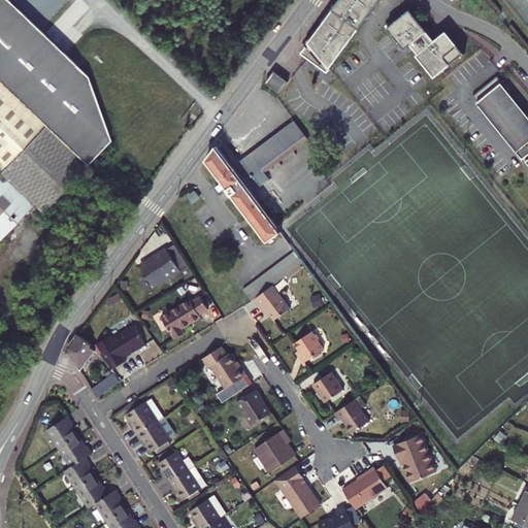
[(93,71),(19,0),(0,0),(0,233),(9,241),(45,205),(50,210),(117,139),(93,71)]
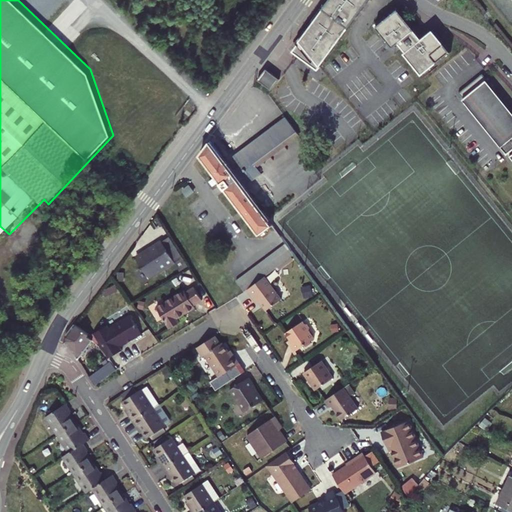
[(294,54),(316,70),(319,66),(367,0),(326,0),(290,51),(294,54)]
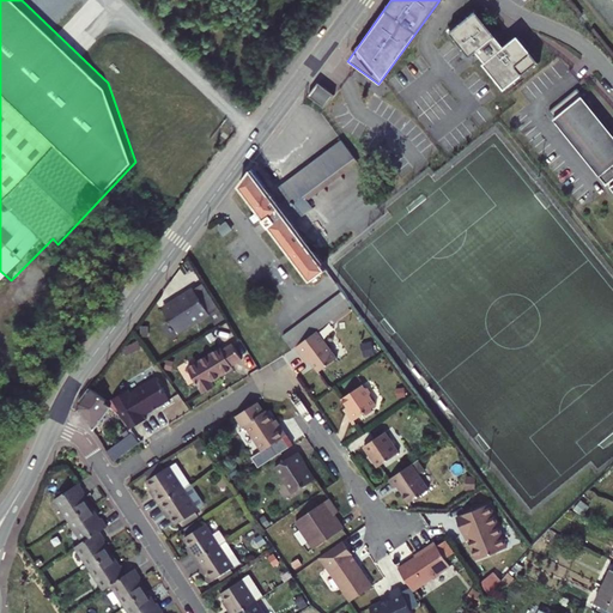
[(474,10),(448,31),(468,56),(475,50),(484,61),(481,62),(503,89),(538,60),(516,34),(503,46),(495,35),(474,10)]
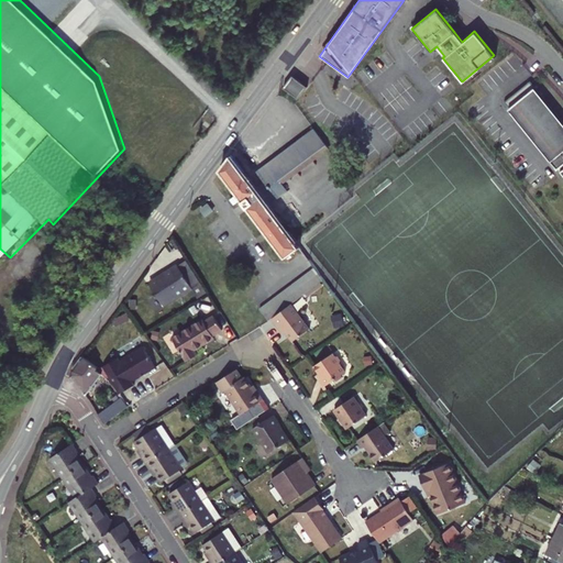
[(306,85),(291,75),(283,87),(297,98),(306,85)]
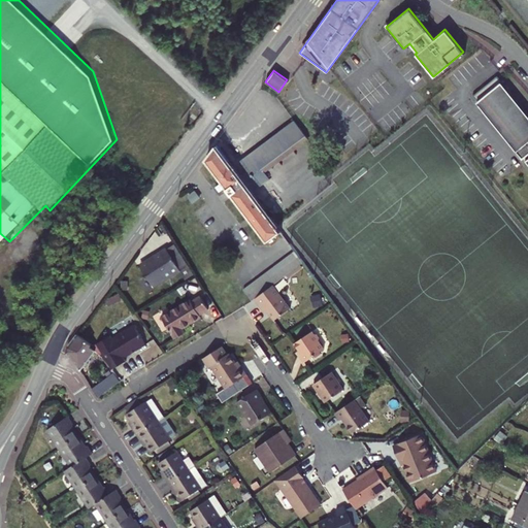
[(527,114),(496,74),(471,95),(475,101),(521,158),(527,152),(527,156),(523,161),(527,166),(527,114)]
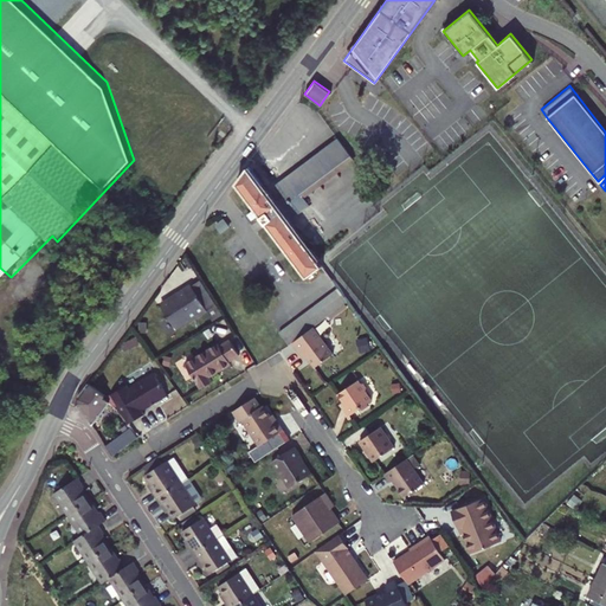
[(352,159),(337,140),(277,184),(298,214),(310,206),(302,194),(352,159)]
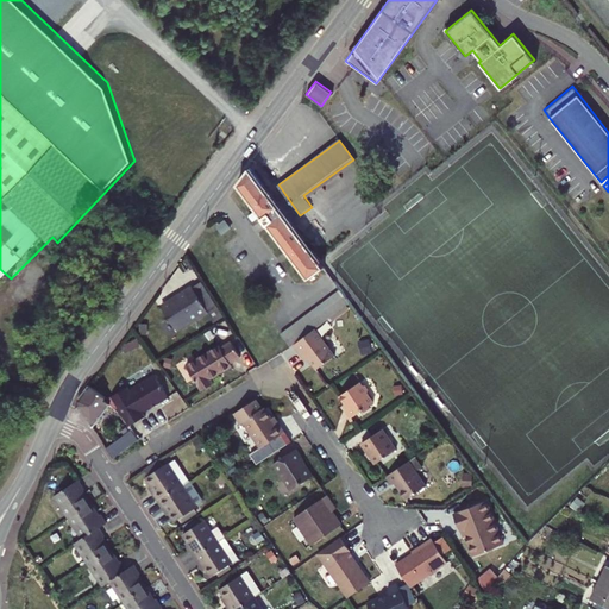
[(250,169),(238,184),(309,278),(322,268),(250,169)]
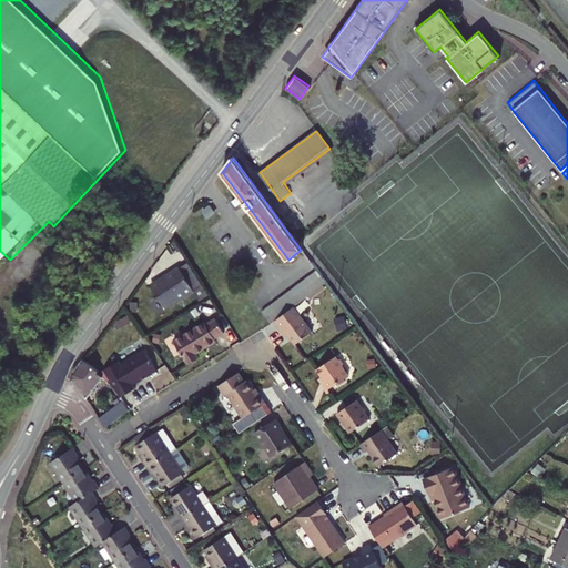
[(190,263),(180,270),(193,290),(203,284),(190,263)]
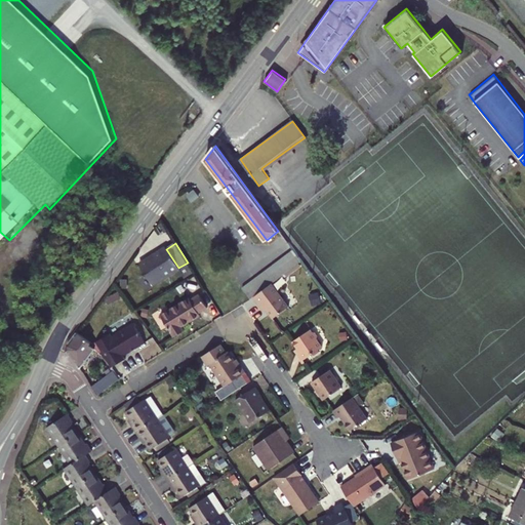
[(165,247),(138,264),(153,286),(179,270),(178,268),(166,249),(165,247)]
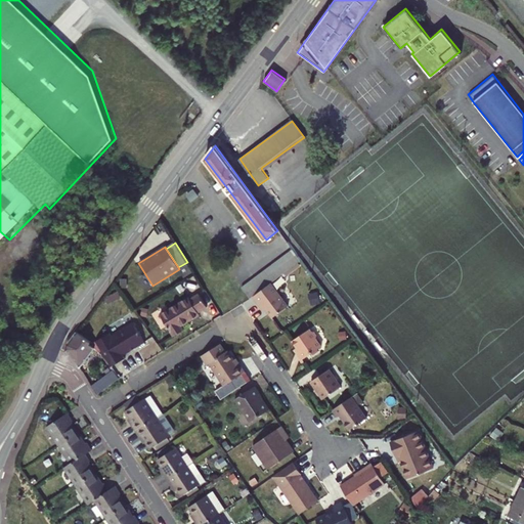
[(292,249),(242,286),(250,298),(252,296),(271,282),(301,260),(292,249)]
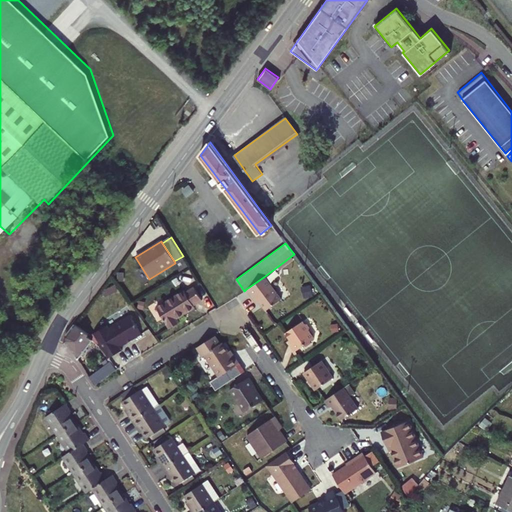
[(183,256),(174,261),(175,263),(181,272),(190,267),(183,256)]
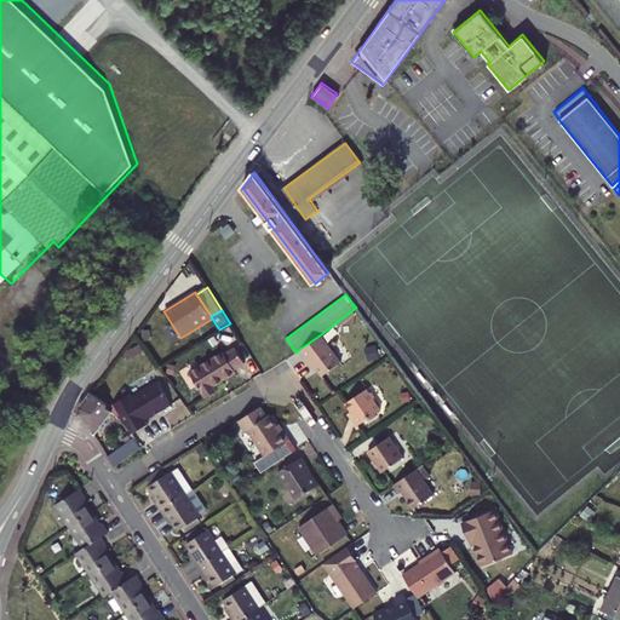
[(340,361),(321,334),(298,350),(306,361),(309,359),(314,365),(321,375),(340,361)]
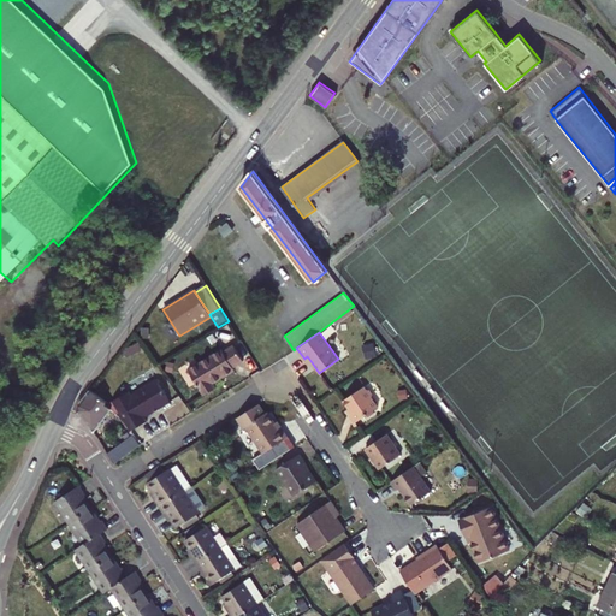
[(221,350),(188,372),(203,396),(215,389),(212,384),(234,371),(232,368),(243,361),(234,347),(223,353),(221,350)]
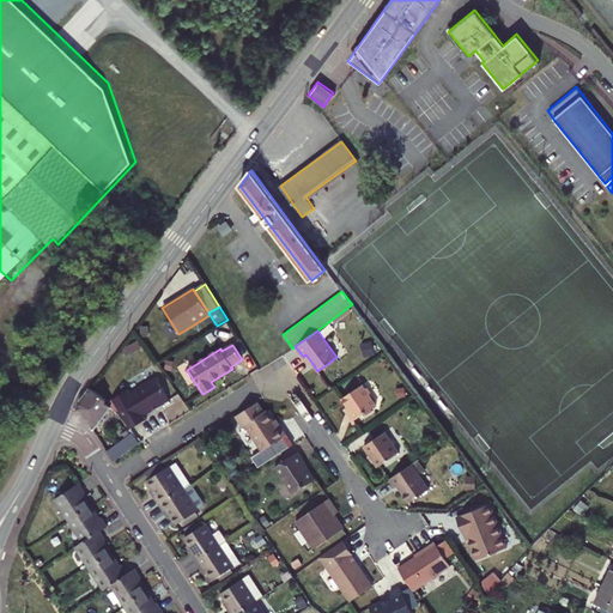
[(41,357),(35,352),(28,359),(34,364),(41,357)]
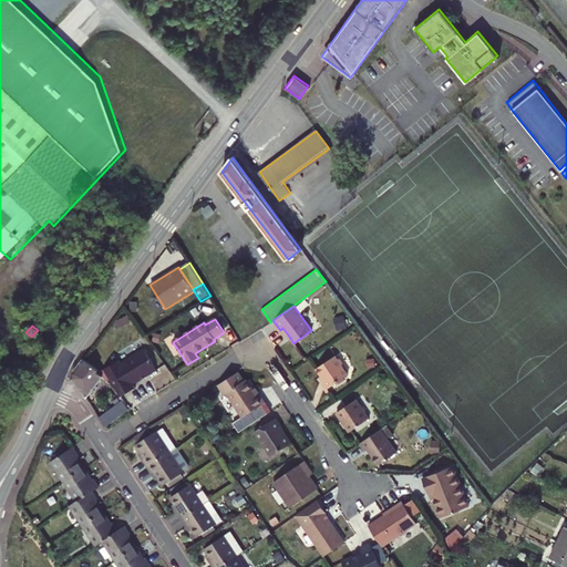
[(131,360),(146,351),(146,350),(131,359),(131,360)]
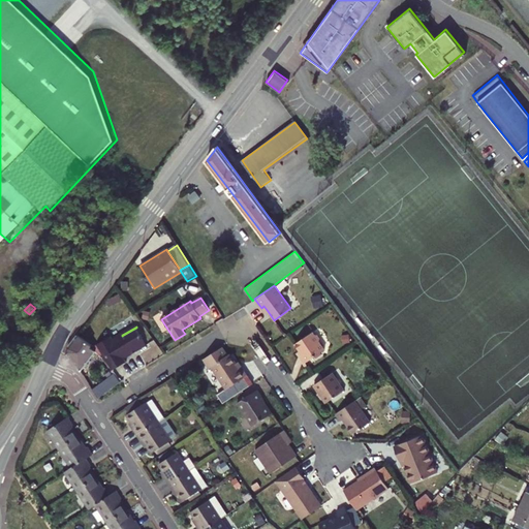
[(114,340),(126,360),(133,354),(132,354),(147,345),(143,338),(144,336),(141,335),(136,328),(122,336),(122,335),(114,340)]
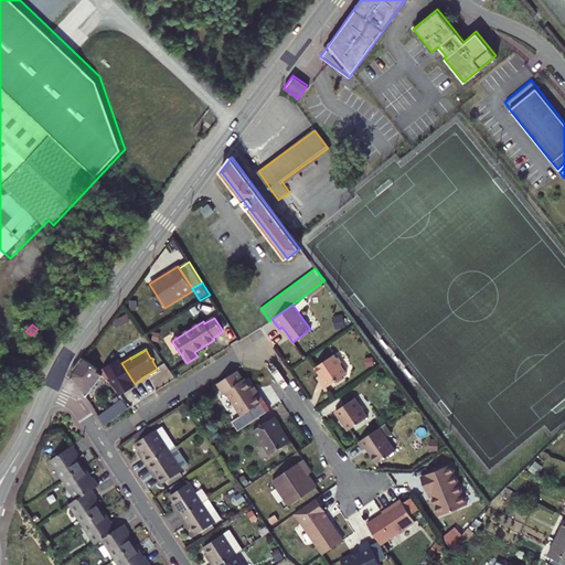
[(336,356),(334,354),(316,366),(323,377),(321,380),(327,387),(348,373),(341,365),(342,361),(339,356),(336,356)]
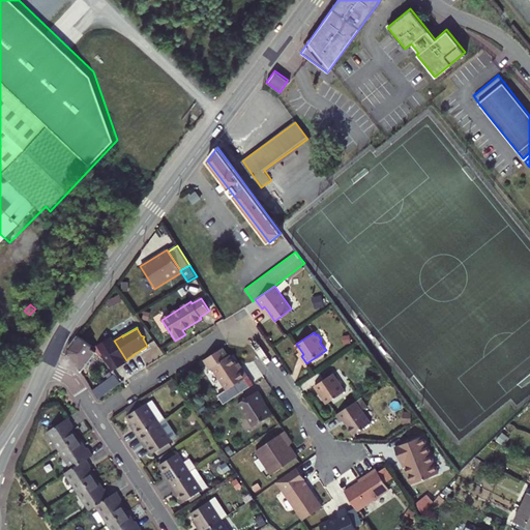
[(68,349),(68,354),(82,372),(92,357),(98,362),(102,358),(96,352),(90,348),(91,346),(78,335),(68,349)]
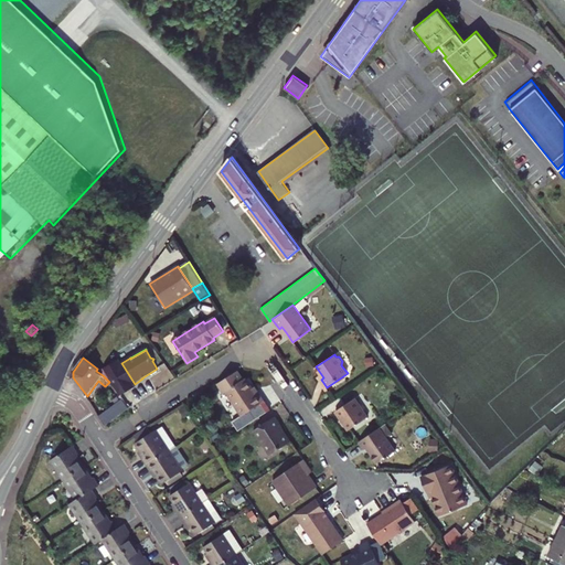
[(135,384),(121,363),(120,360),(105,369),(121,396),(136,387),(135,384)]
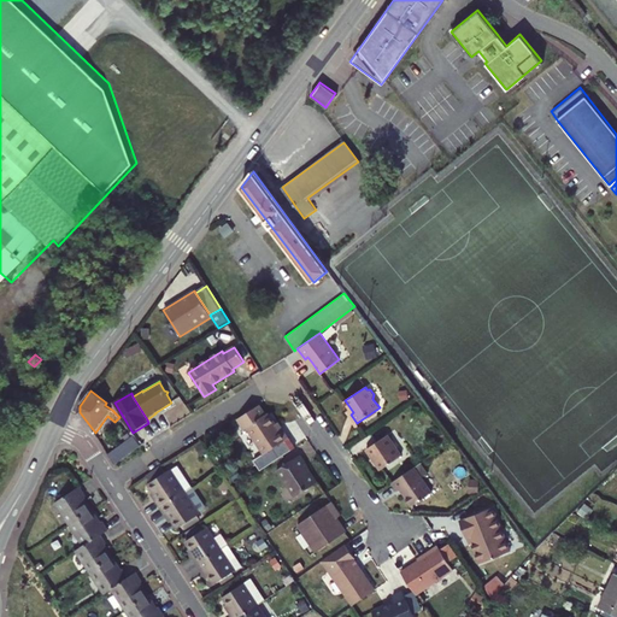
[(172,404),(171,403),(154,413),(156,413),(172,404)]
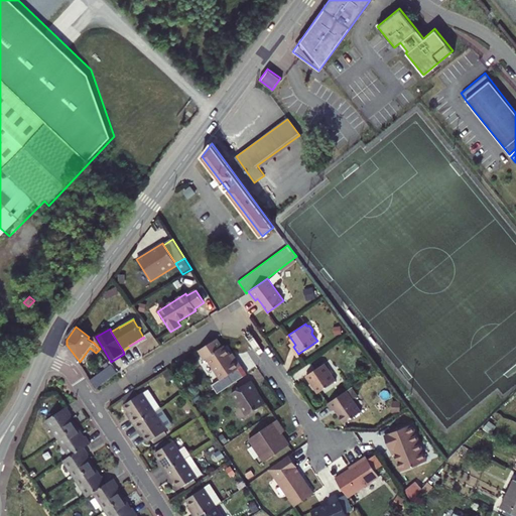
[(240,366),(235,357),(232,359),(228,354),(222,345),(221,346),(216,339),(197,351),(204,360),(205,359),(220,380),(240,366)]
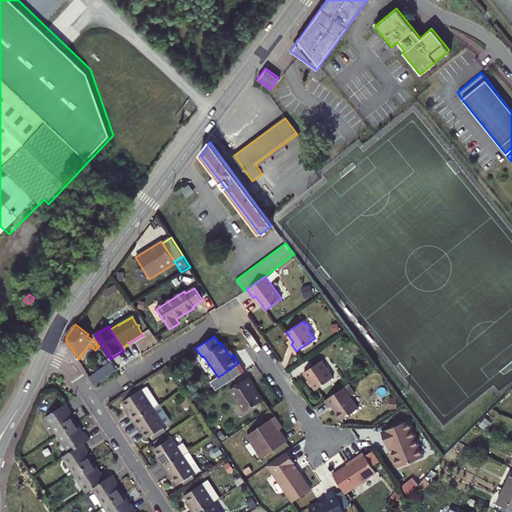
[(323,360),(305,372),(317,389),(334,377),(323,360)]
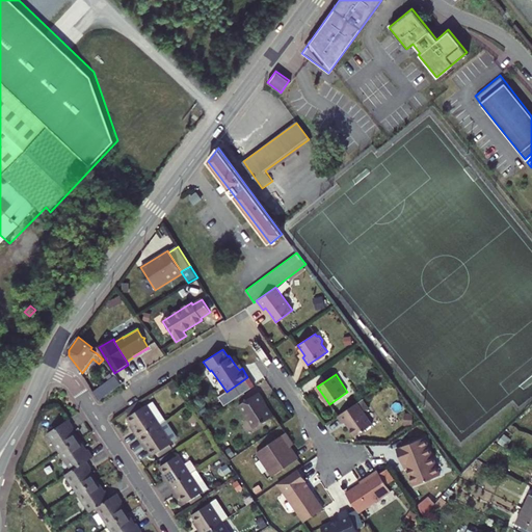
[(95,393),(100,400),(123,384),(117,377),(95,393)]
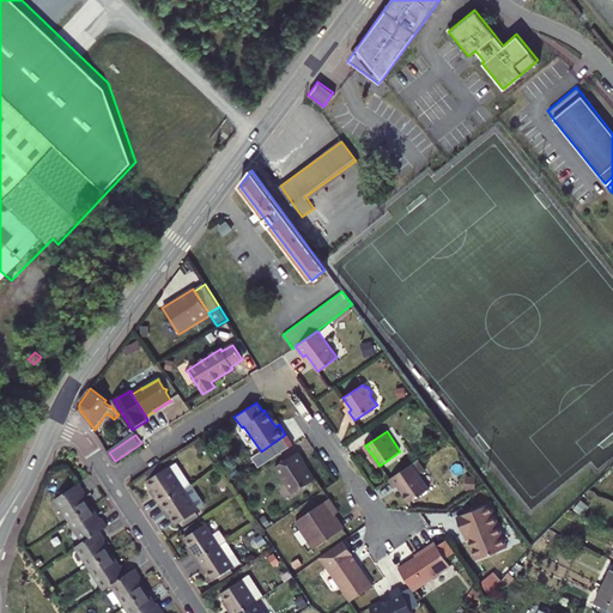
[(298,451),(274,467),(283,480),(284,479),(293,493),(315,478),(309,469),(308,469),(304,463),(305,462),(298,451)]
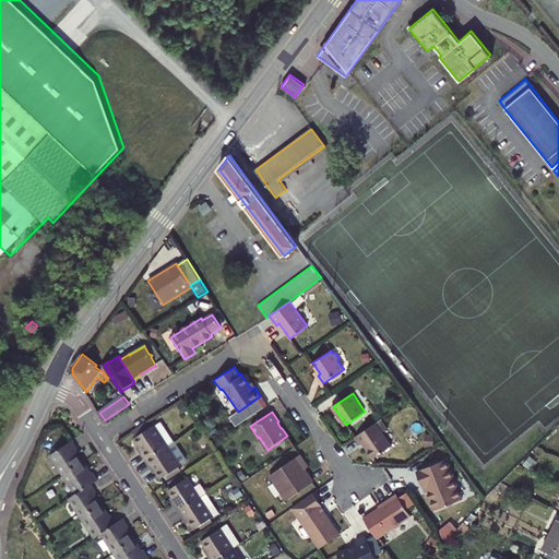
[(152,427),(147,421),(133,431),(138,437),(134,439),(140,445),(142,451),(140,452),(145,461),(168,445),(175,441),(162,421),(155,426),(155,425),(152,427)]
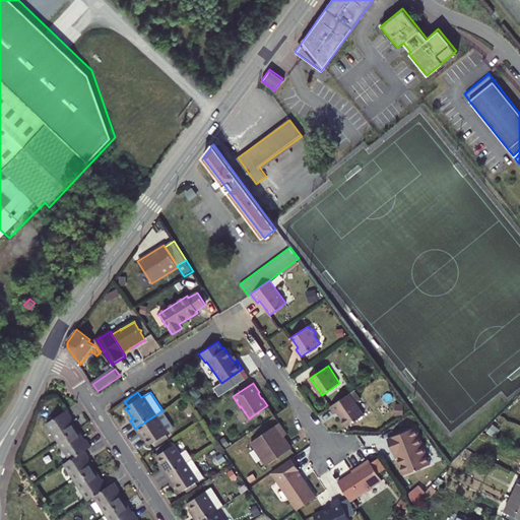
[(366,413),(351,393),(331,406),(336,413),(338,411),(348,426),(366,413)]
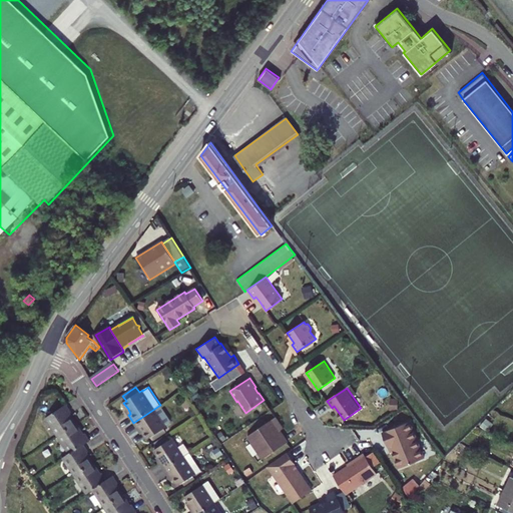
[(69,405),(49,418),(61,436),(79,424),(72,413),(73,412),(69,405)]
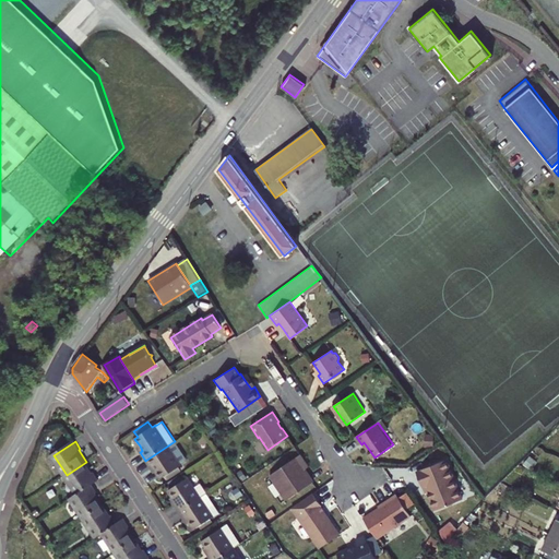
[(175,441),(168,445),(181,464),(187,461),(187,458),(176,441),(175,441)]
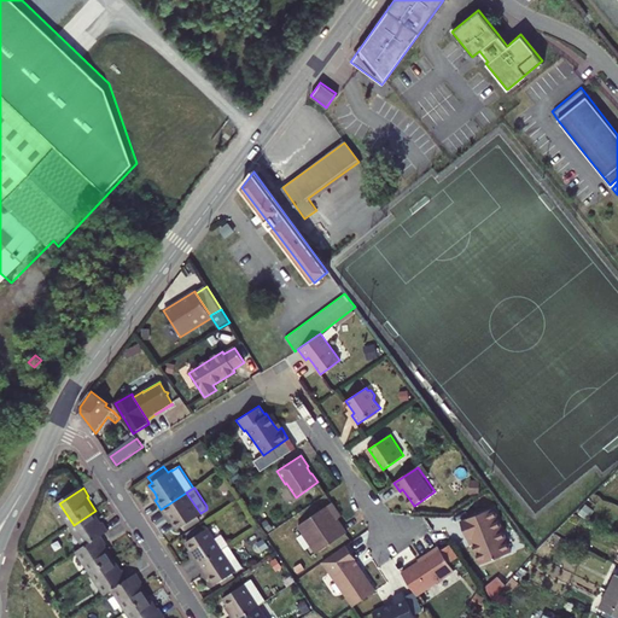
[(186,493),(161,509),(167,518),(169,517),(173,523),(178,530),(184,526),(198,517),(202,514),(200,513),(186,493)]
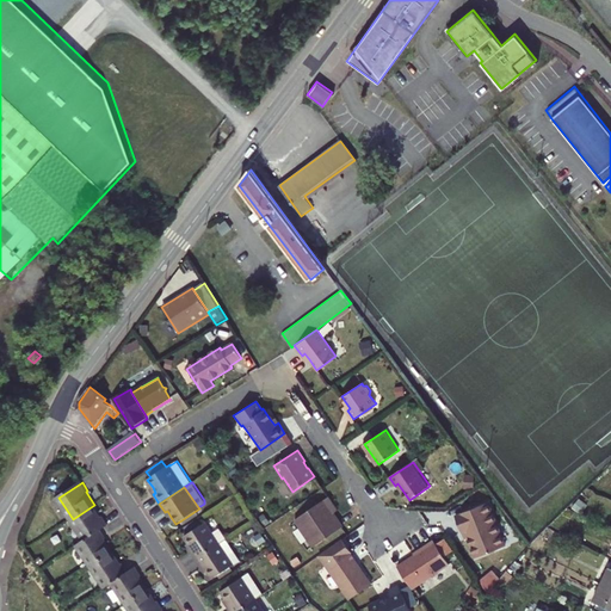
[(343,525),(333,511),(329,507),(334,504),(328,495),(295,518),(314,545),(343,525)]
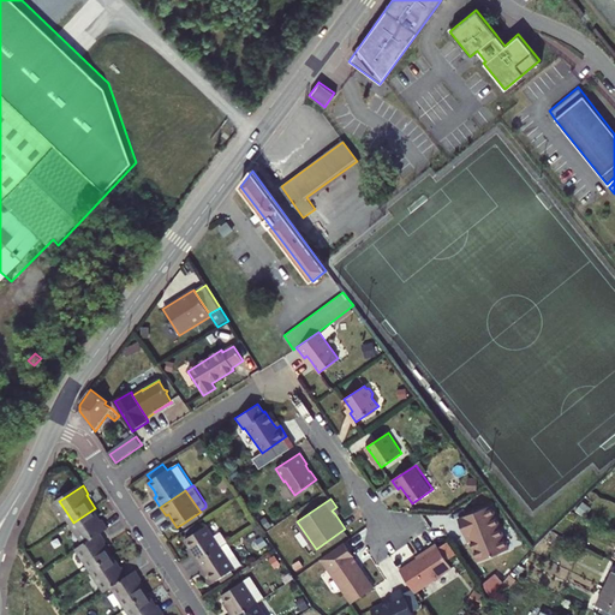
[(466,537),(467,537),(470,536),(473,542),(471,543),(479,562),(509,550),(490,506),(458,520),(466,537)]
